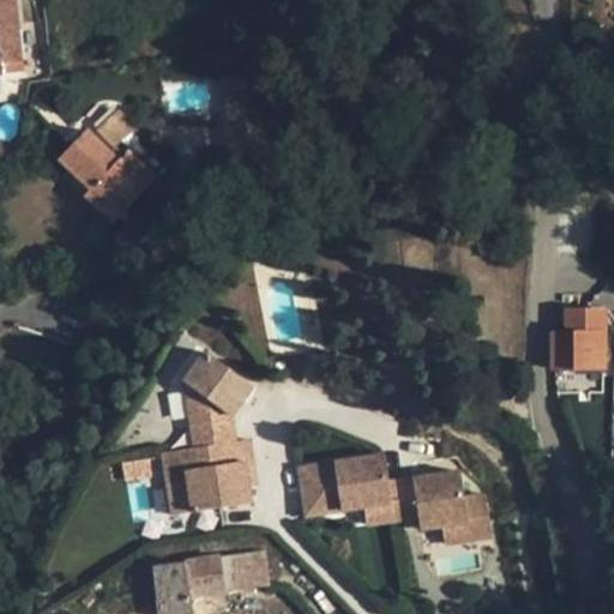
[(24,61),(17,0),(0,0),(0,74),(1,74),(4,74),(2,64),(24,61)]
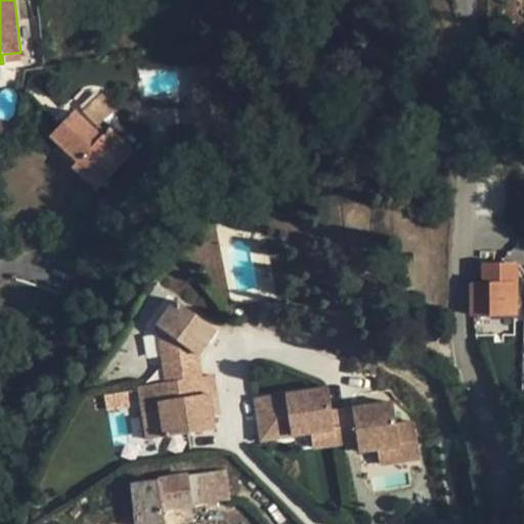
[(97,124),(114,108),(101,95),(85,112),(97,124)]
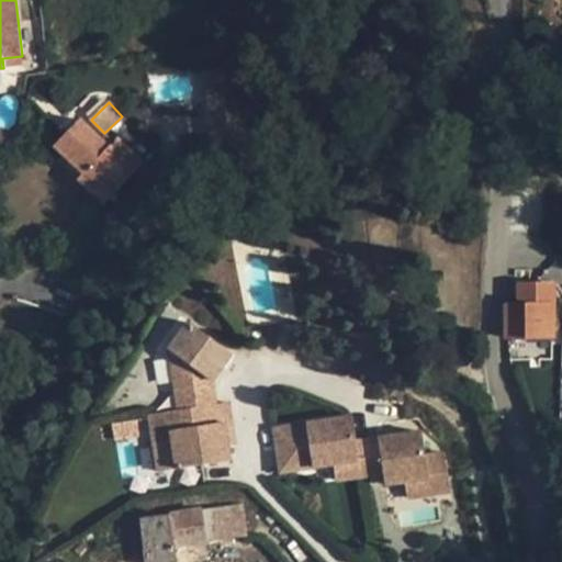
[(101,138),(80,119),(54,145),(82,173),(109,199),(144,164),(116,137),(113,142),(109,146),(101,138)]
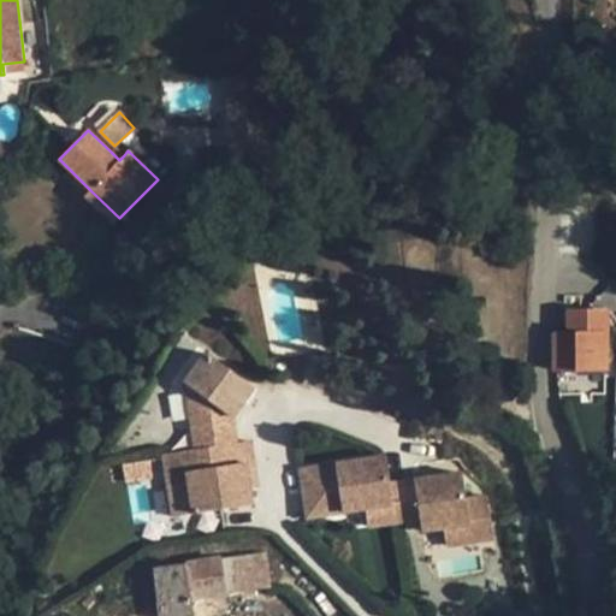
[(117,147),(111,152),(119,160),(124,155),(117,147)]
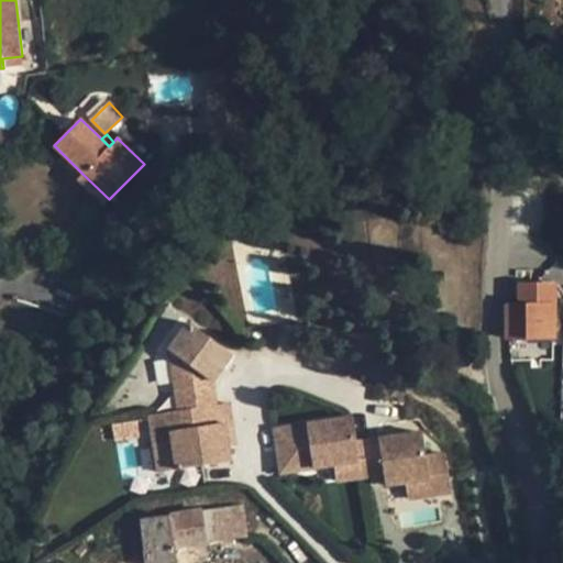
[(105,205),(109,199),(83,174),(77,179),(105,205)]
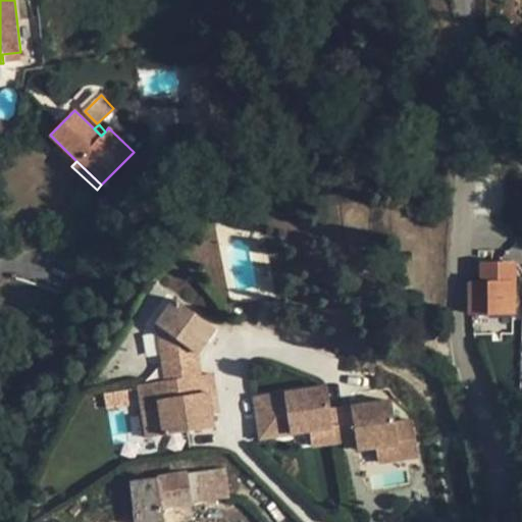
[(515,312),(514,265),(482,265),(482,283),(469,283),(470,314),(488,313),(515,312)]
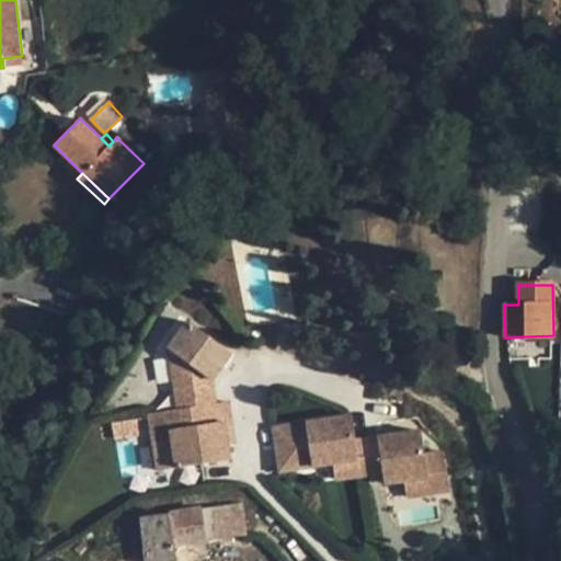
[(176,389),(179,409),(215,403),(212,380),(231,353),(190,322),(170,348),(176,389)]
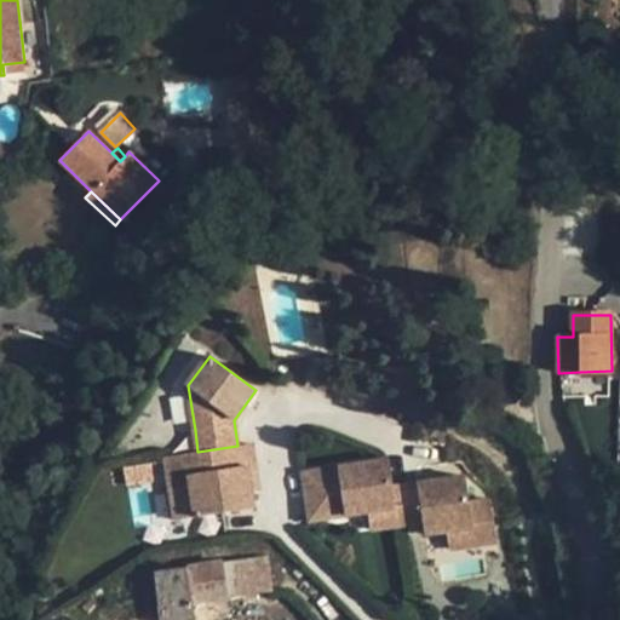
[(612,386),(612,371),(580,372),(581,386),(612,386)]
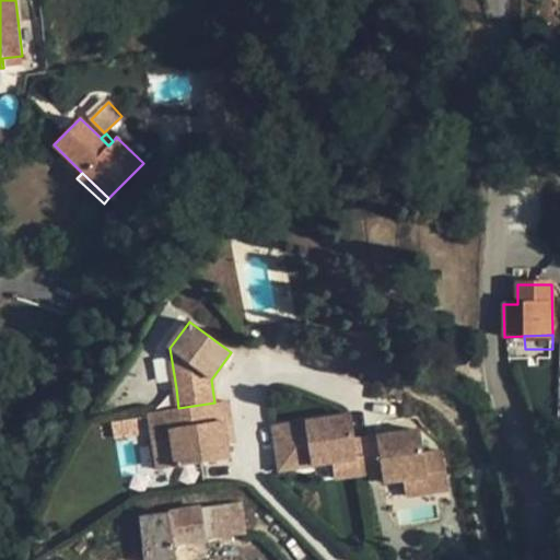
[(228,400),(214,403),(178,408),(150,412),(154,442),(173,440),(177,466),(231,458),(228,443),(226,433),(233,432),(228,400)]
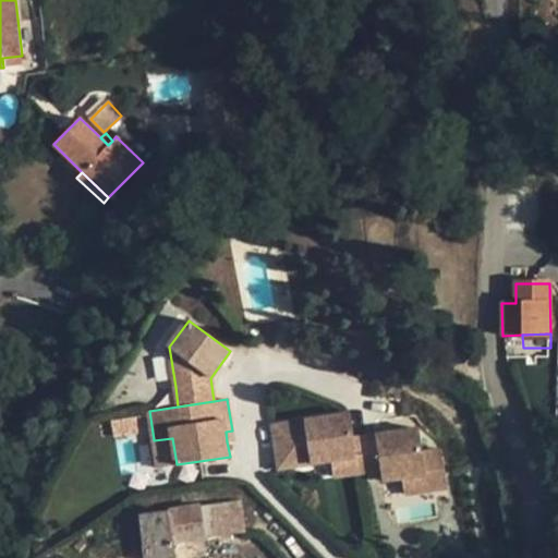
[(361,474),(356,441),(352,414),(274,427),(280,470),(335,462),(337,477),(361,474)]
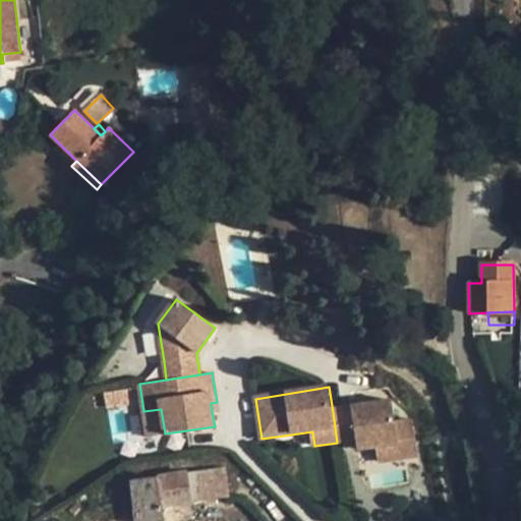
[(333,412),(337,443),(357,440),(359,452),(377,449),(379,462),(417,456),(412,420),(394,423),(391,403),(333,412)]
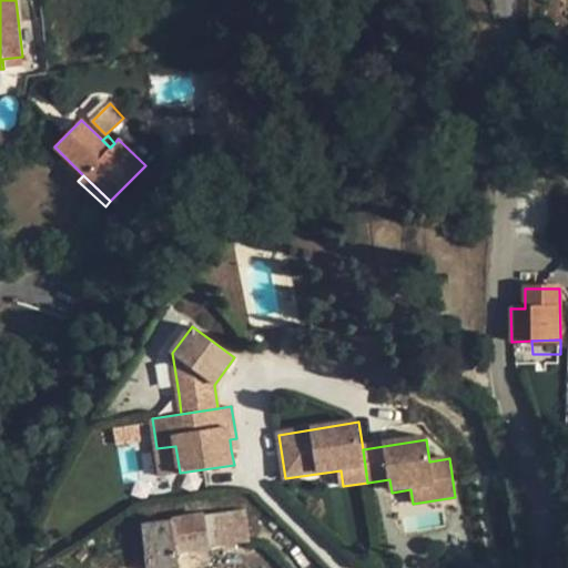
[(175,446),(156,448),(161,476),(180,473),(175,446)]
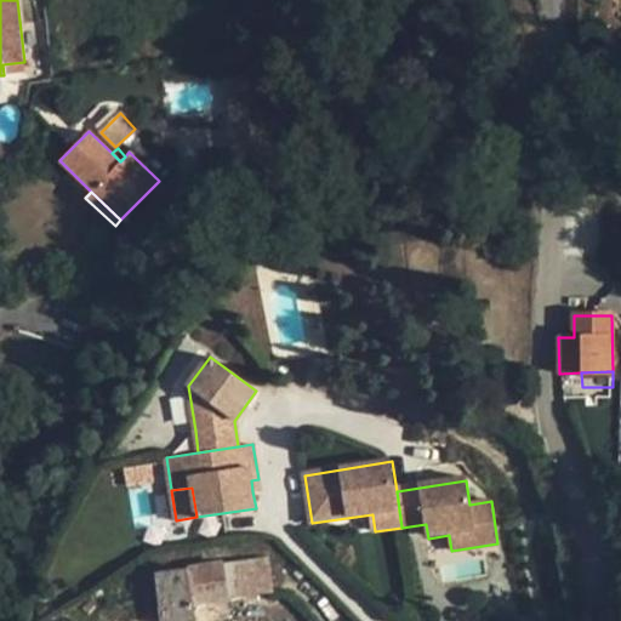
[(431,554),(451,551),(449,535),(428,539),(431,554)]
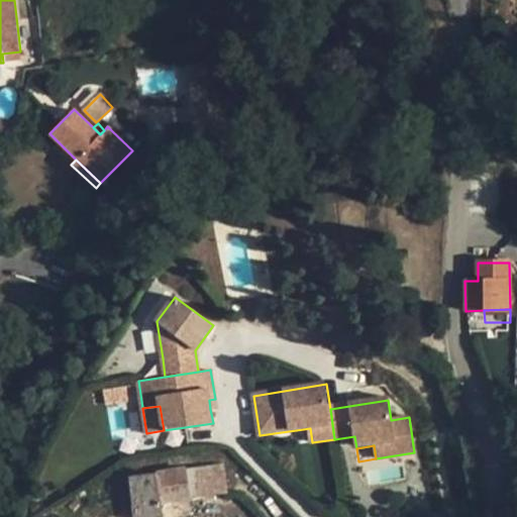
[(209,464),(214,494),(226,492),(221,462),(209,464)]
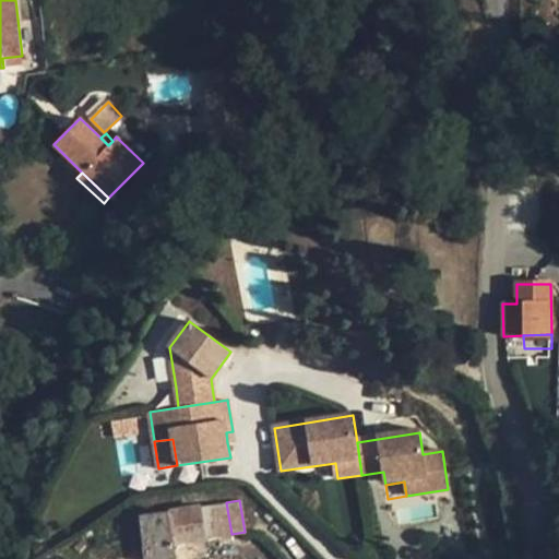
[(226,502),(202,504),(207,538),(232,534),(226,502)]
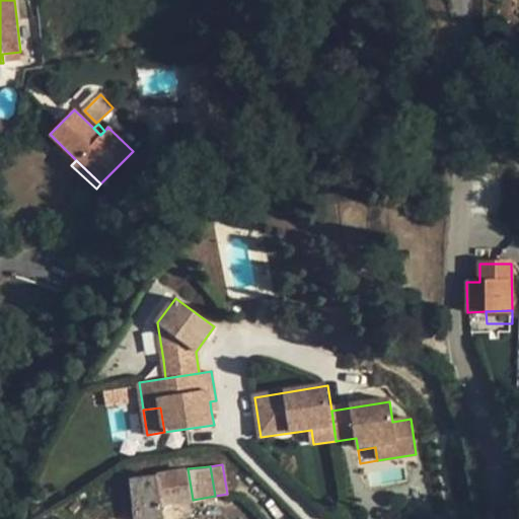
[(188,468),(131,477),(136,518),(162,518),(164,518),(161,504),(193,500),(188,468)]
